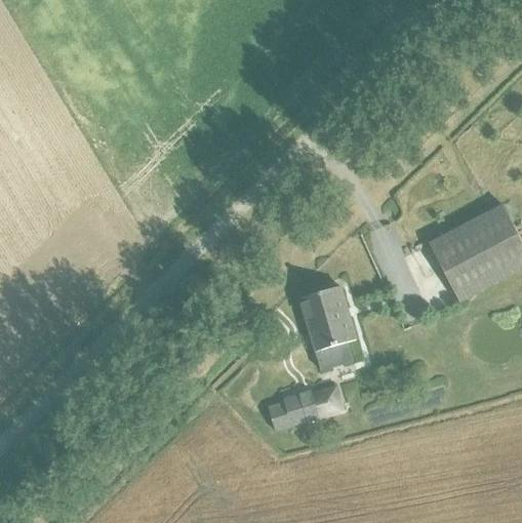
[(428,242),(458,300),(521,267),(521,245),(500,204),(428,242)]
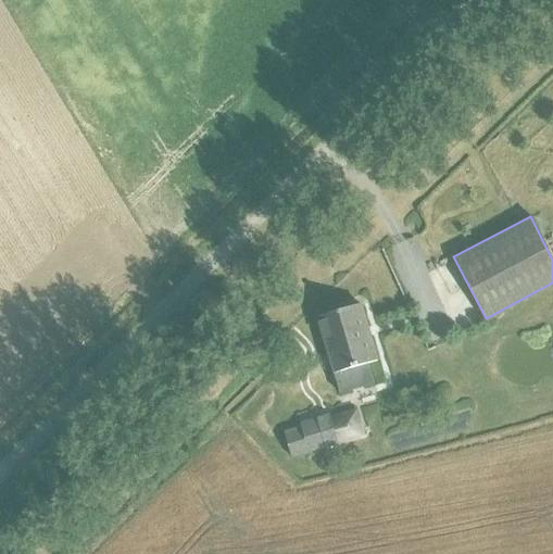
[(426,274),(414,271),(411,288),(423,290),(426,274)]
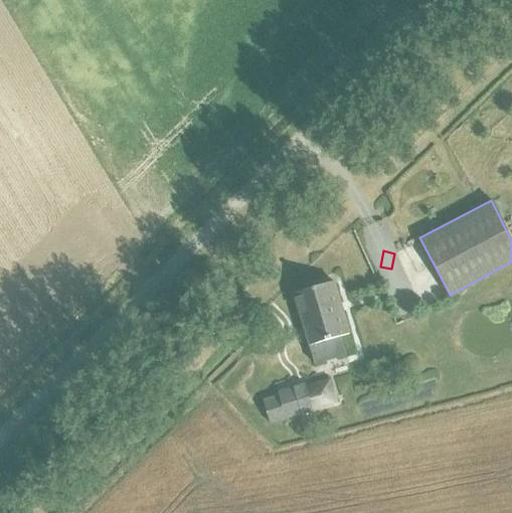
[(338,334),(346,332),(331,281),(293,292),(312,357),(342,348),(338,334)]
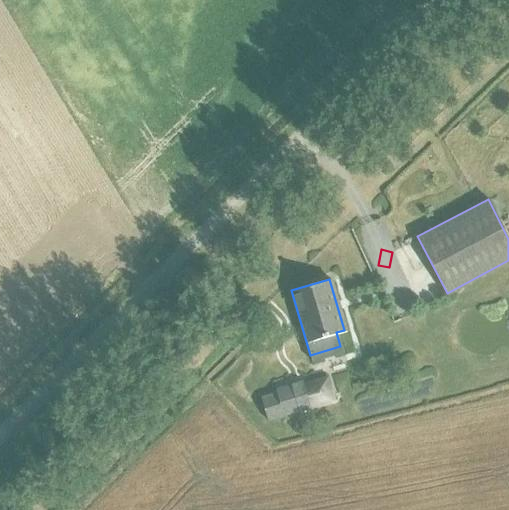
[(405,306),(403,286),(392,288),(395,307),(405,306)]
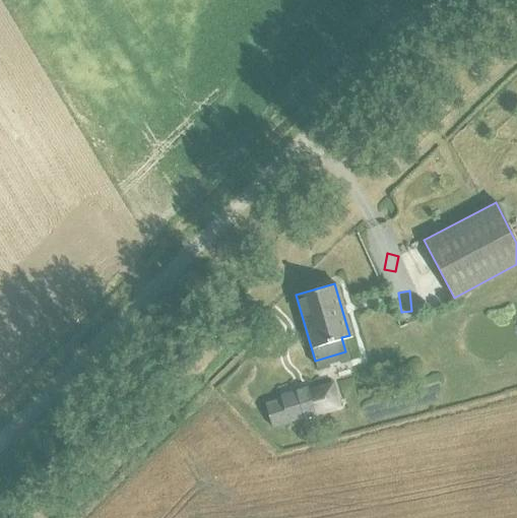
[(272,401),(278,421),(294,415),(288,396),(272,401)]
